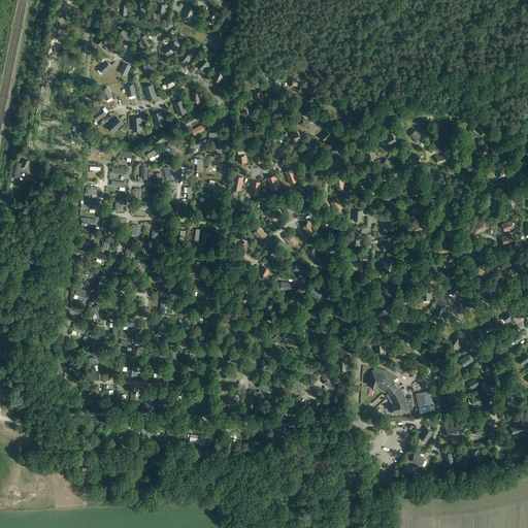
[(138,14),(146,13),(143,1),(136,3),(138,14)]
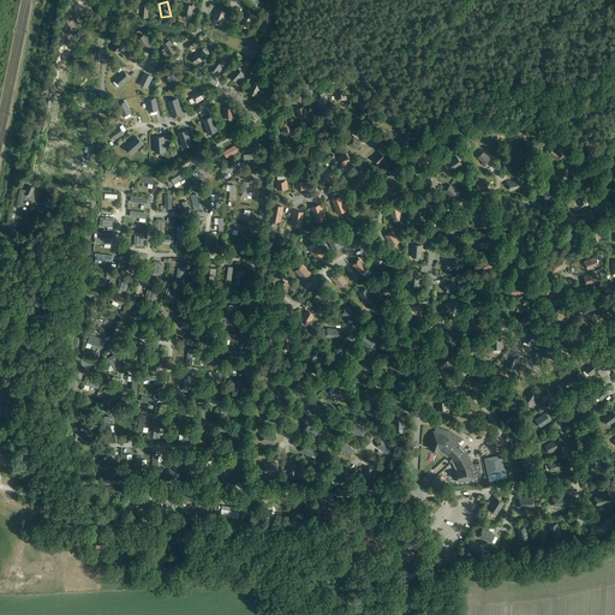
[(148,18),(150,4),(141,3),(139,17),(148,18)]
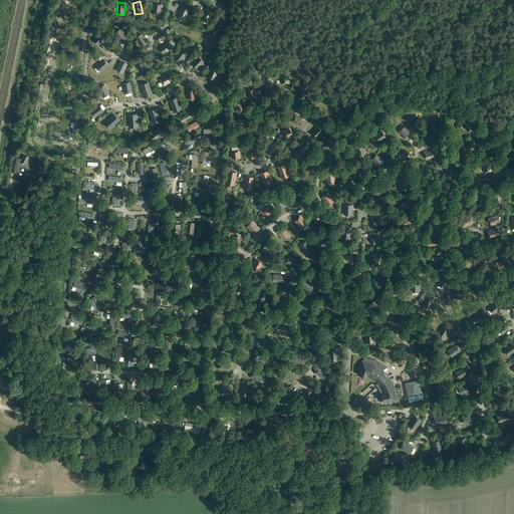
[(163,8),(164,4),(160,3),(160,5),(154,3),(153,9),(152,8),(151,13),(160,15),(162,8),(163,8)]
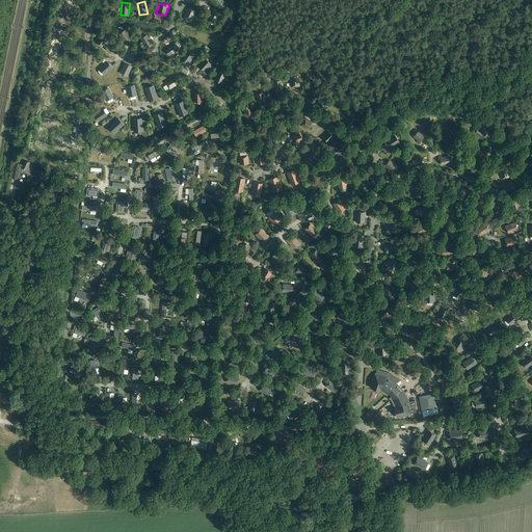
[(194,12),(195,9),(189,7),(188,9),(187,9),(184,18),(192,21),(195,12),(194,12)]
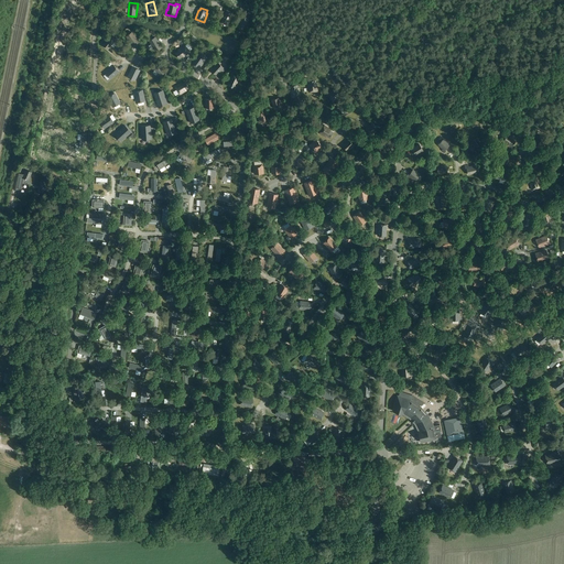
[(231,18),(232,14),(227,11),(225,14),(224,13),(219,21),(228,26),(232,18),(231,18)]
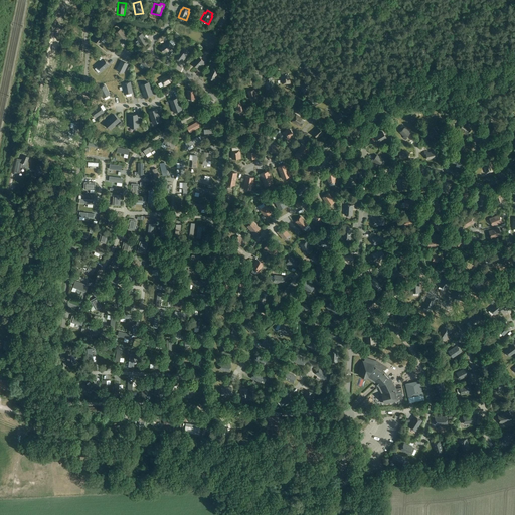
[(228,19),(229,15),(226,14),(225,15),(220,14),(218,24),(226,25),(227,18),(228,19)]
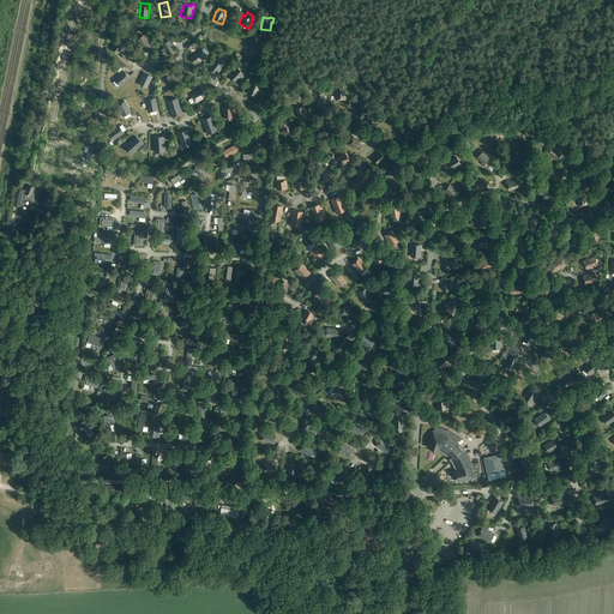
[(145,52),(152,46),(144,35),(137,40),(145,52)]
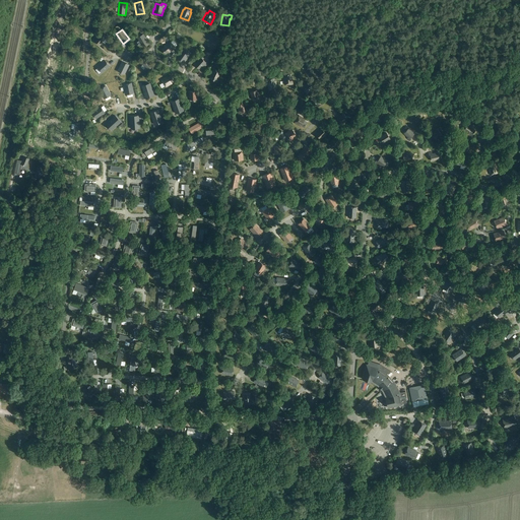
[(100,46),(107,38),(102,33),(94,41),(100,46)]
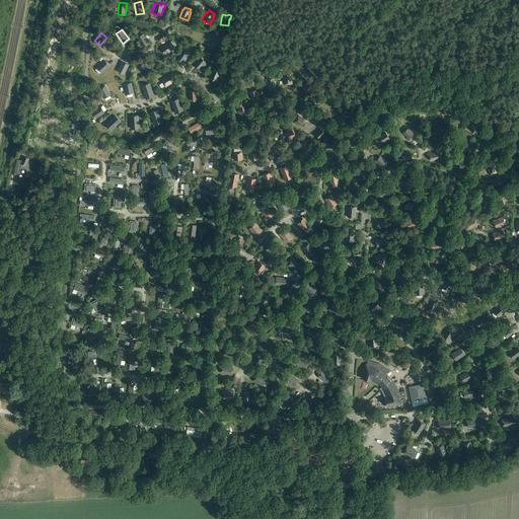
[(143,48),(149,44),(143,33),(137,38),(143,48)]
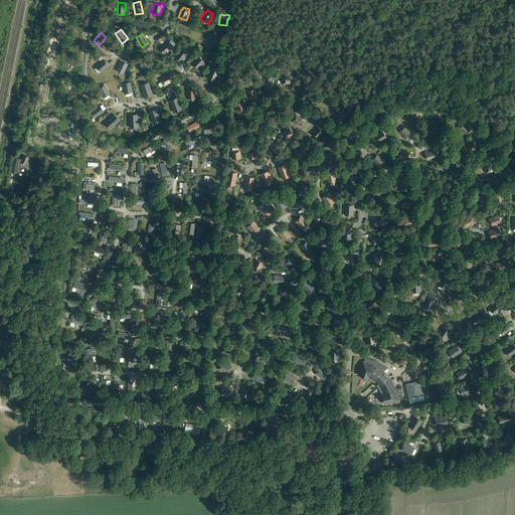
[(167,52),(174,47),(169,40),(162,46),(163,46),(160,48),(164,54),(167,52)]
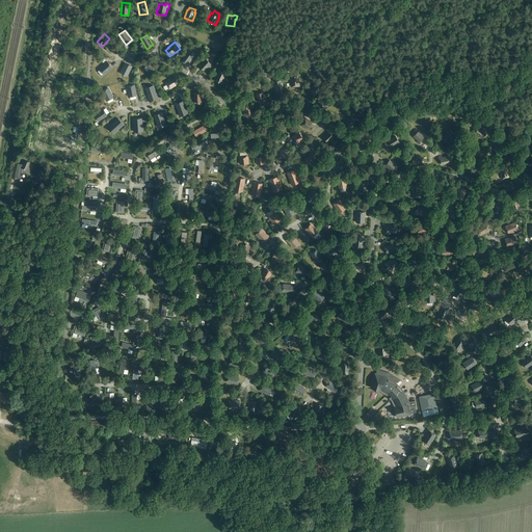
[(184,60),(191,64),(197,53),(190,49),(184,60)]
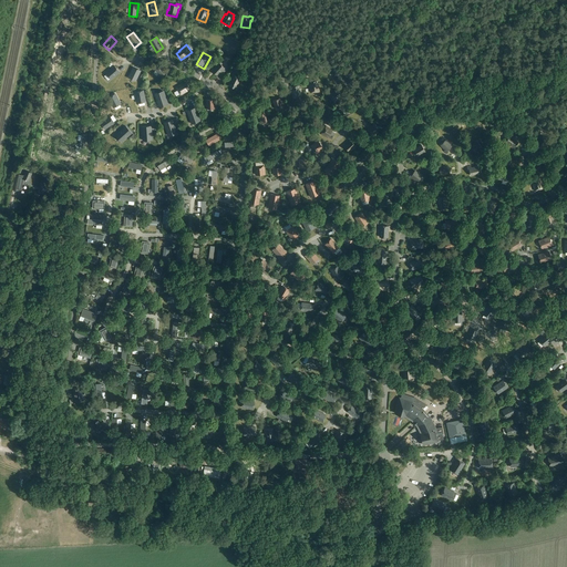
[(162,76),(167,71),(158,62),(153,68),(162,76)]
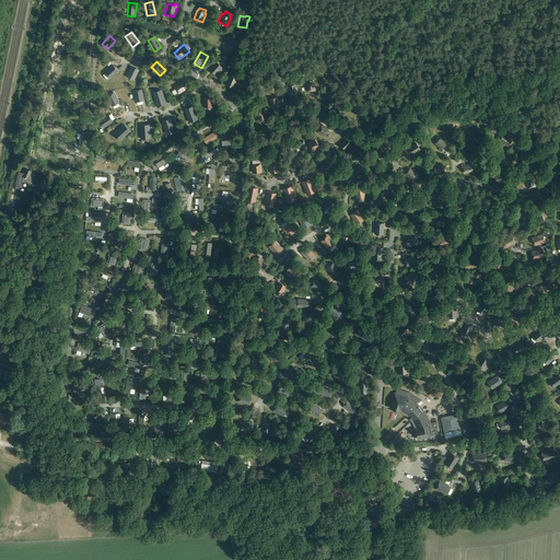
[(217,62),(211,68),(210,67),(207,70),(209,72),(210,71),(214,74),(220,70),(221,71),(223,69),(217,62)]
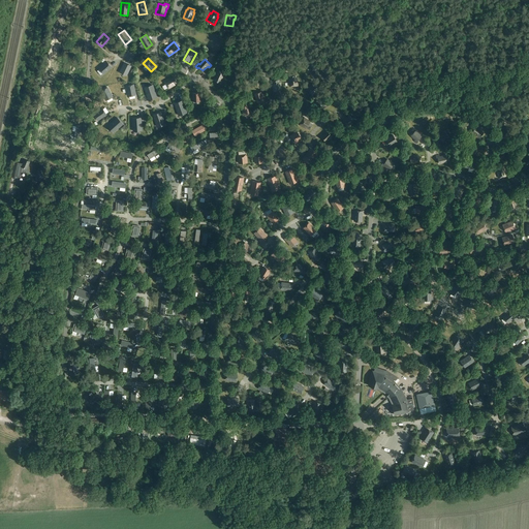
[(106,61),(98,68),(104,74),(112,67),(106,61)]
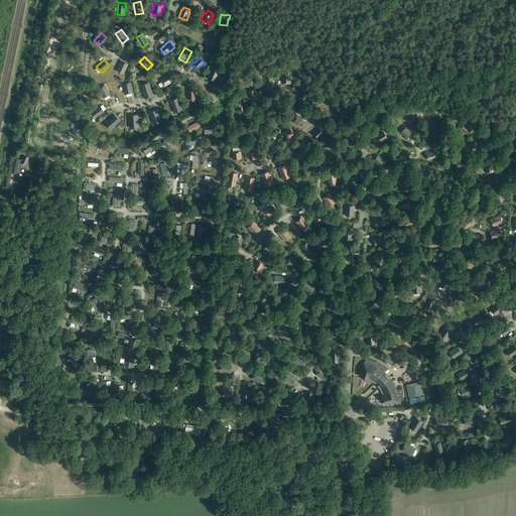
[(217,79),(221,71),(213,67),(209,76),(210,76),(209,79),(215,82),(216,79),(217,79)]
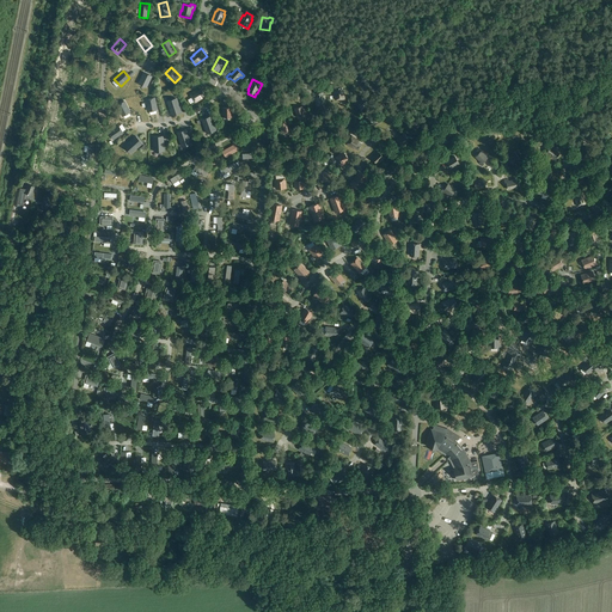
[(206,96),(201,89),(199,91),(197,90),(190,95),(195,103),(203,98),(202,98),(206,96)]
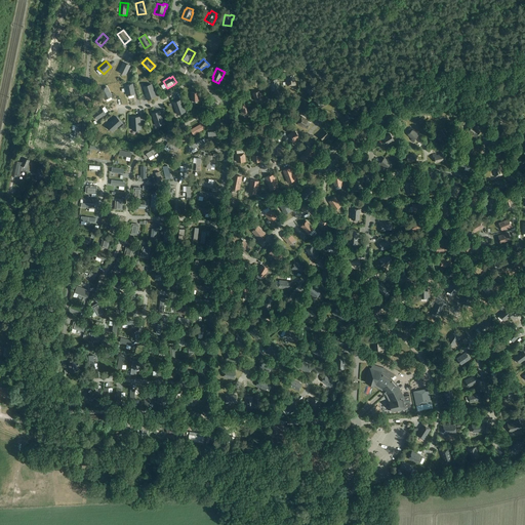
[(277,82),(277,78),(271,79),(272,86),(271,86),(272,90),(280,89),(278,82),(277,82)]
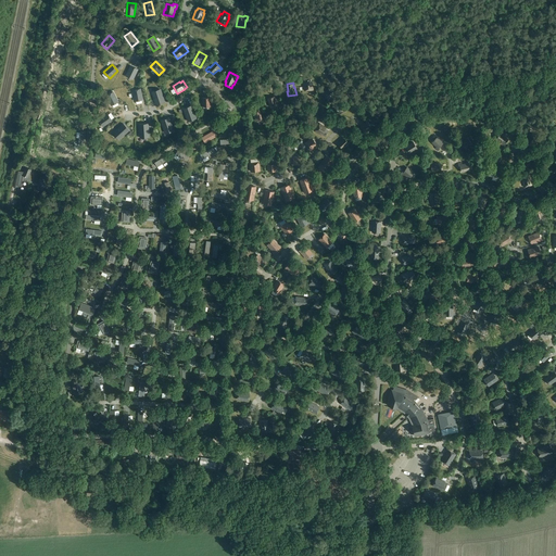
[(133,88),(135,101),(142,100),(140,87),(133,88)]
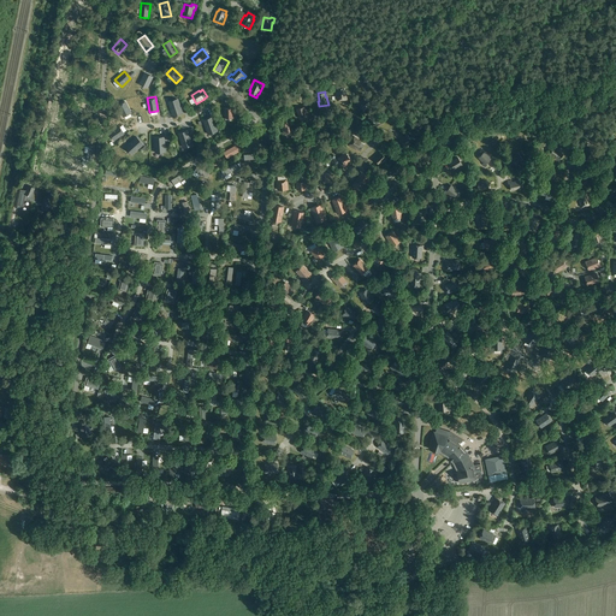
[(369,106),(373,102),(368,98),(362,102),(361,101),(357,106),(365,112),(369,106)]
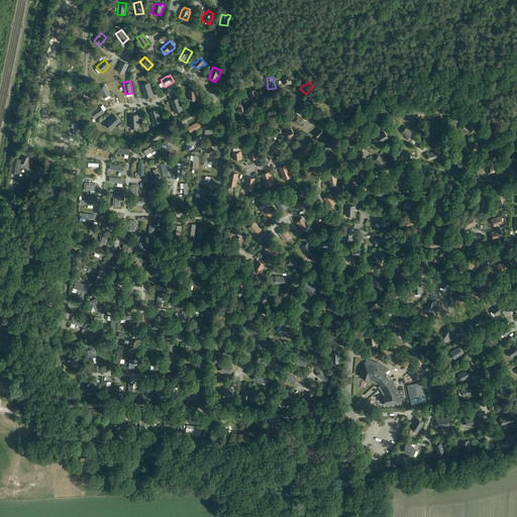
[(141,86),(144,94),(145,98),(152,95),(149,83),(141,86)]
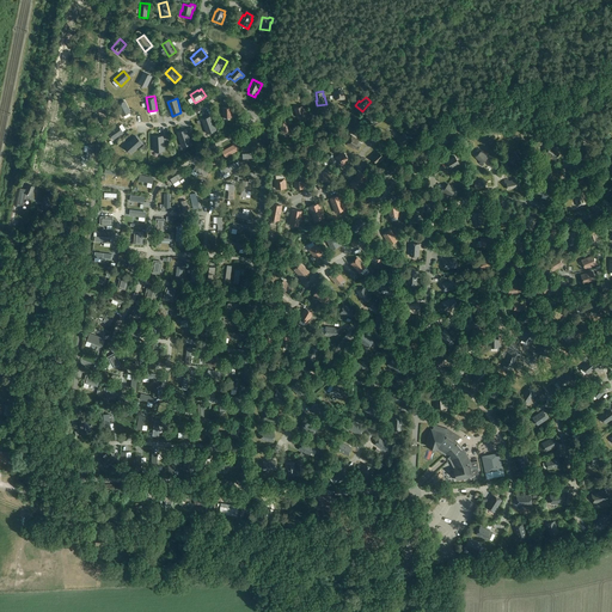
[(117,104),(122,115),(130,111),(124,101),(117,104)]
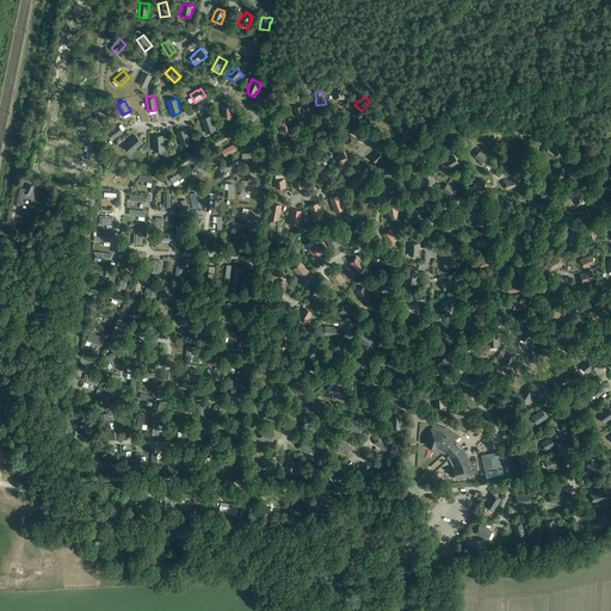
[(297,118),(304,116),(302,109),(304,109),(303,105),(301,105),(301,107),(295,109),(297,118)]
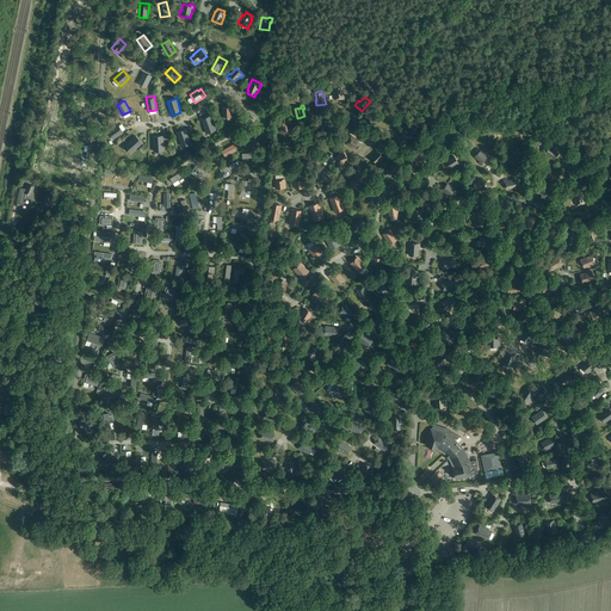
[(221,118),(232,117),(232,110),(234,110),(233,106),(230,106),(230,107),(222,107),(222,113),(221,113),(221,118)]
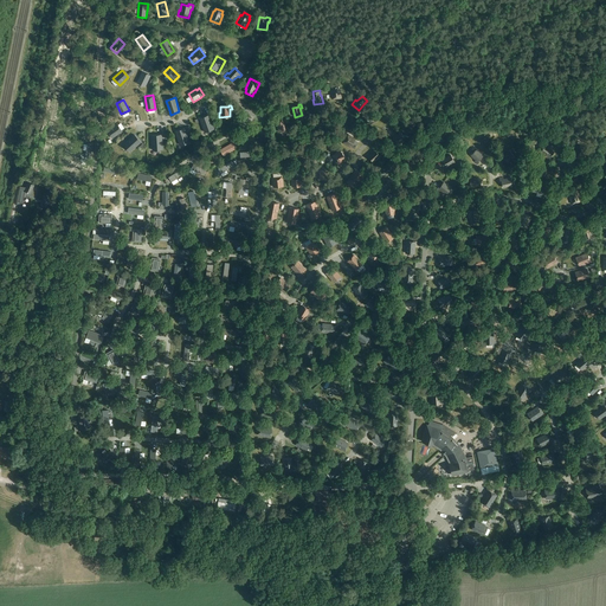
[(214,129),(211,121),(208,115),(200,118),(205,133),(214,129)]
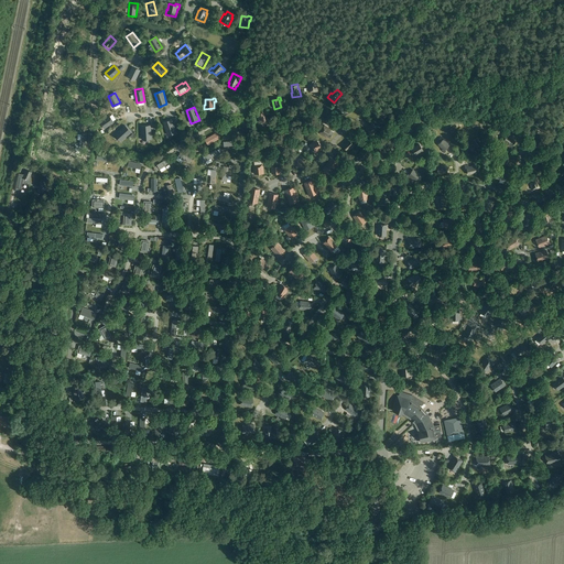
[(353,114),(351,107),(344,108),(344,107),(339,108),(340,116),(348,115),(347,114),(353,114)]
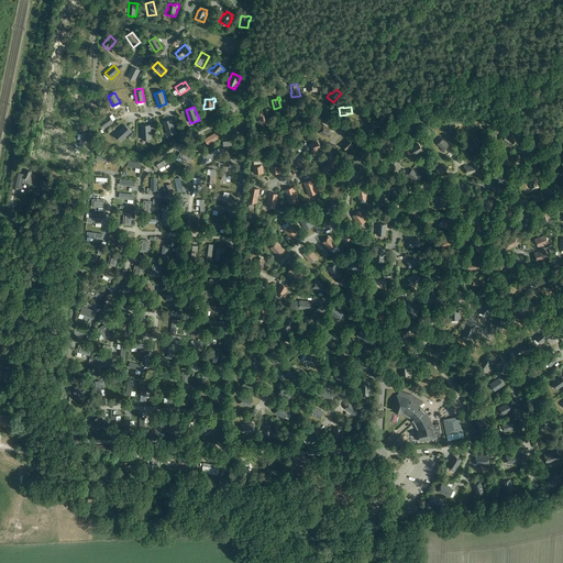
[(261,123),(267,120),(264,114),(265,113),(263,110),(261,111),(262,112),(256,116),(261,123)]
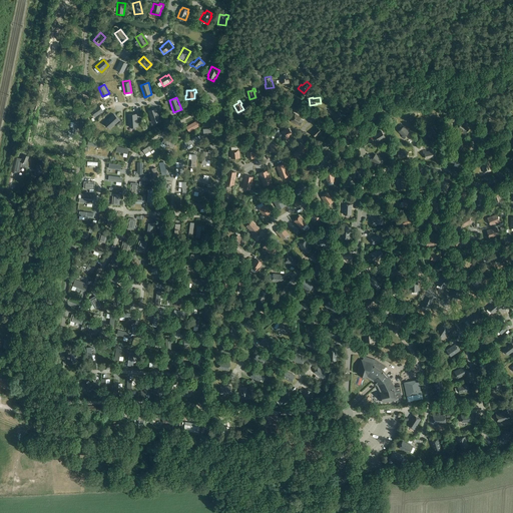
[(90,110),(95,116),(104,111),(99,104),(90,110)]
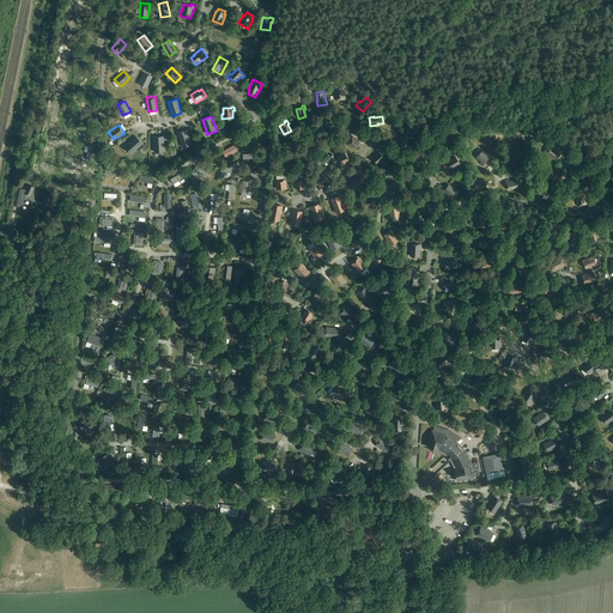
[(192,144),(188,135),(187,129),(177,133),(182,147),(192,144)]
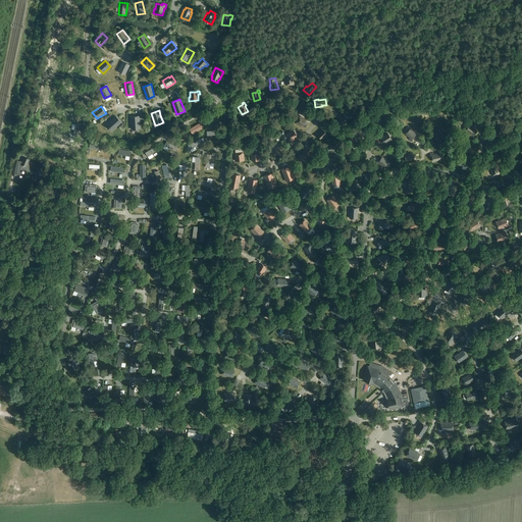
[(348,120),(350,118),(345,114),(342,119),(341,118),(337,122),(344,126),(348,121),(348,120)]
